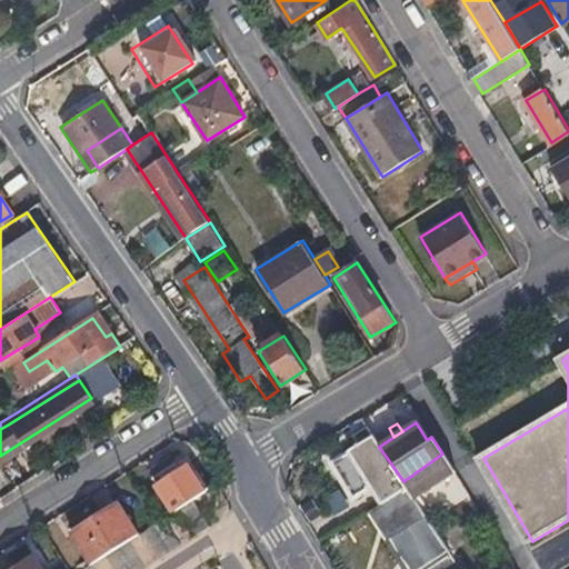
[(379,447),(370,432),(356,442),(379,477),(370,482),(410,543),(435,528),(403,481),(379,447)]
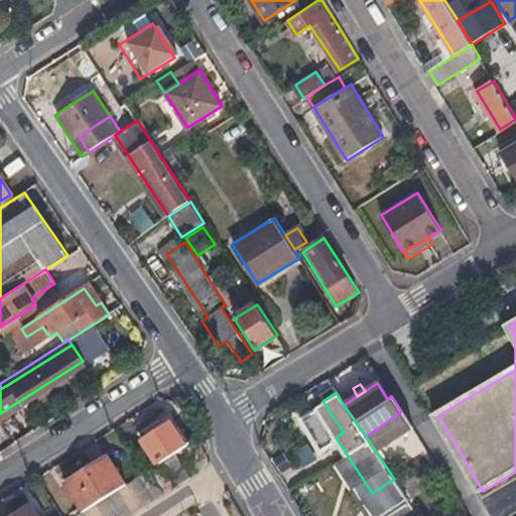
[(177,452),(190,443),(171,413),(141,431),(160,463),(177,452)]
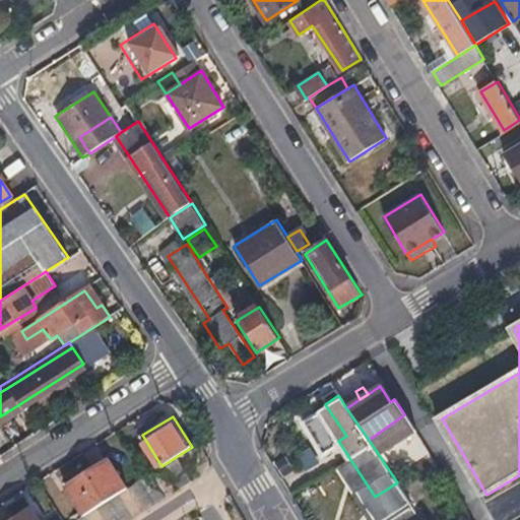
[(144,477),(129,486),(113,498),(85,514),(76,519),(130,519),(194,478),(179,455),(161,466),(144,477)]
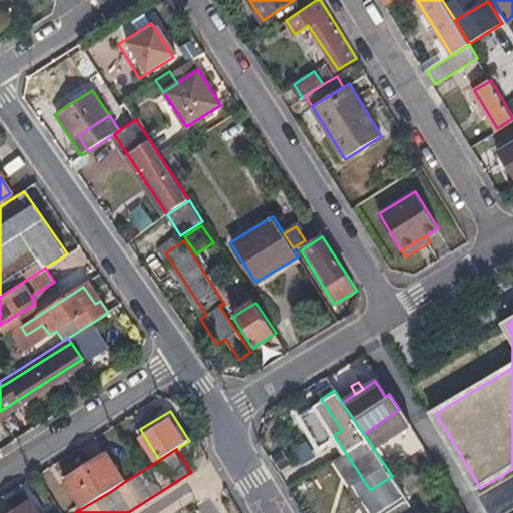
[(111,491),(127,480),(108,452),(67,479),(84,507),(111,491)]
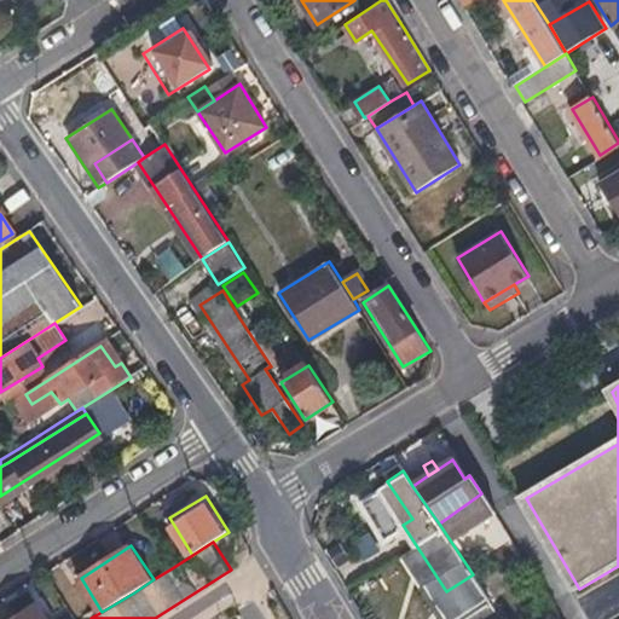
[(50,618),(40,605),(17,618),(50,618)]
